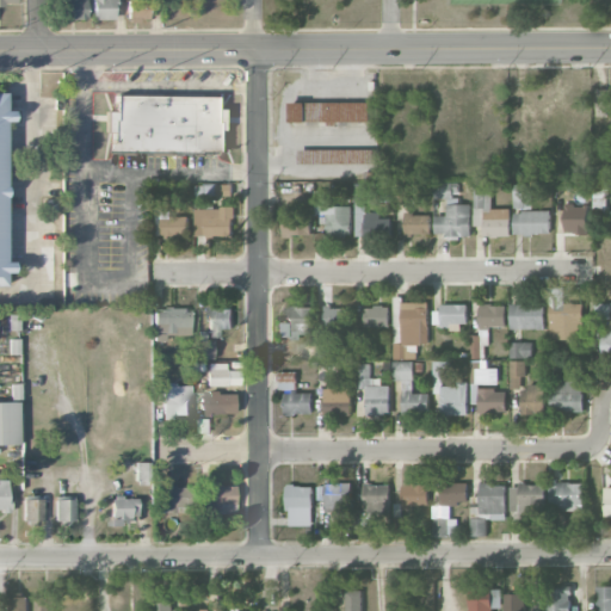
[(85,0),(61,0),(62,19),(85,19),(85,0)]
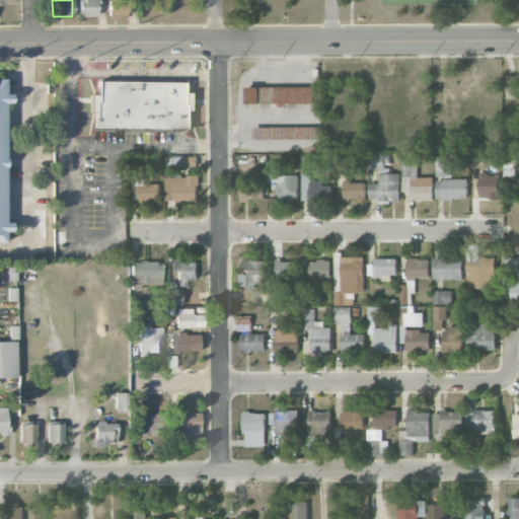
[(77,0),(78,17),(97,16),(96,0),(77,0)]
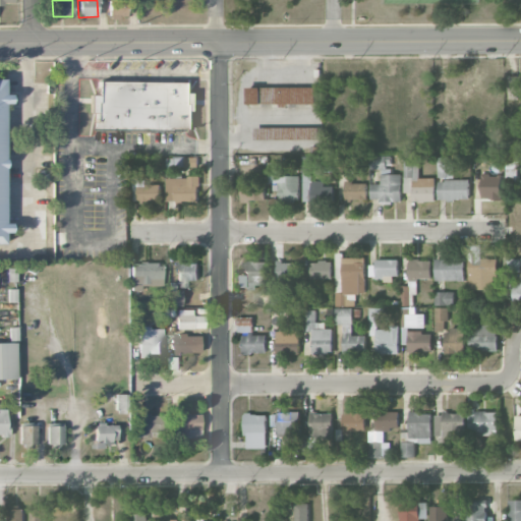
[(0,79),(0,245),(4,245),(4,233),(9,233),(9,223),(3,223),(3,103),(9,103),(9,95),(3,95),(3,79),(0,79)]
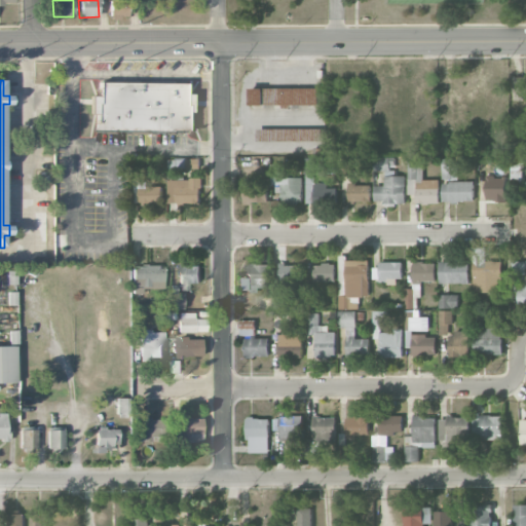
[(185,83),(99,82),(99,97),(91,97),(90,114),(97,114),(97,130),(187,132),(187,112),(192,112),(192,94),(185,94),(185,83)]
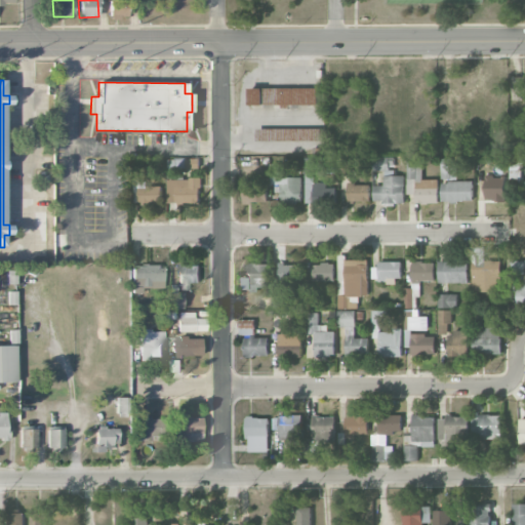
[(250,87),(250,104),(318,105),(318,88),(250,87)]
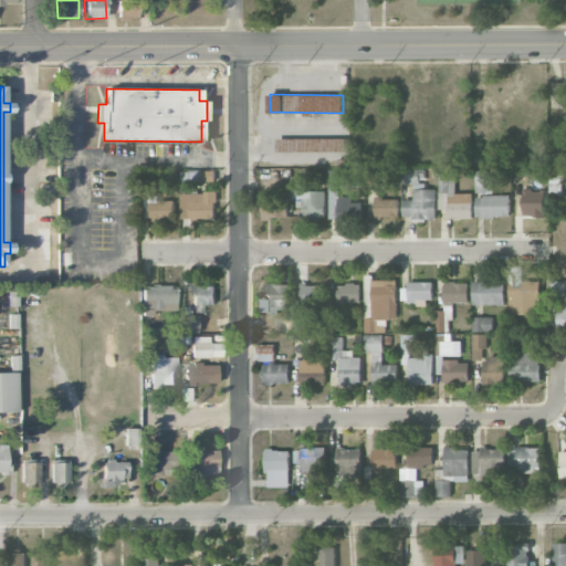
[(346,150),(346,137),(278,139),(278,153),(346,150)]
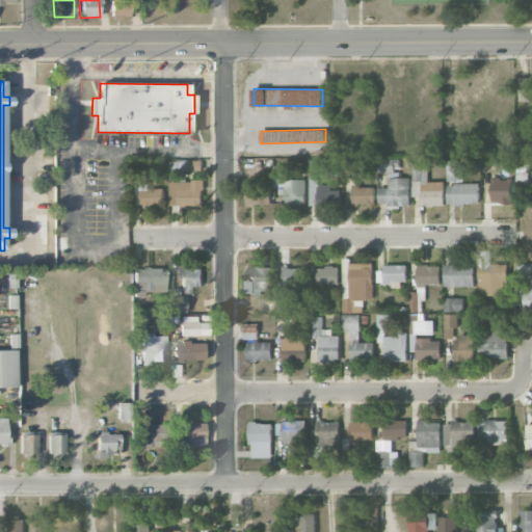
[(319,159),(310,159),(309,204),(341,205),(342,185),(318,185),(319,159)]
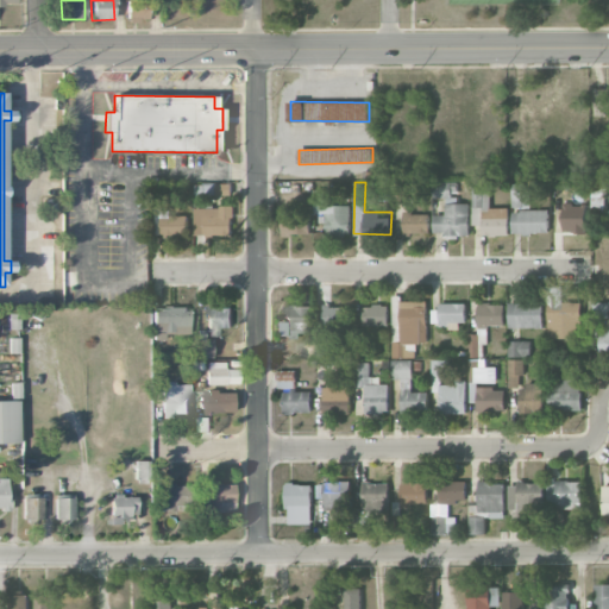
[(470,203),(457,203),(457,195),(457,182),(433,182),(433,198),(446,198),(446,214),(434,214),(434,234),(470,234),(470,203)]
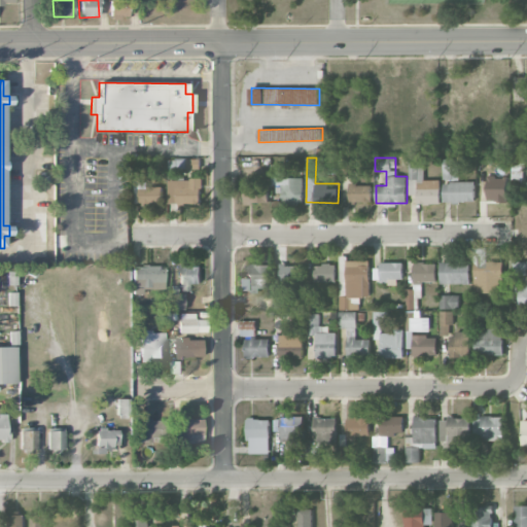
[(186,159),(173,159),(173,168),(186,168),(186,159)]
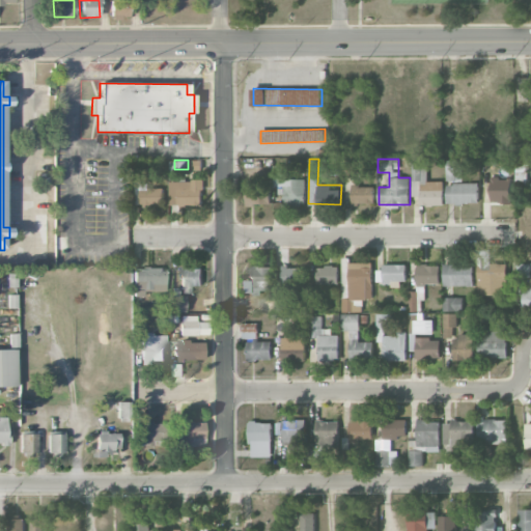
[(202,160),(189,160),(189,170),(202,170),(202,160)]
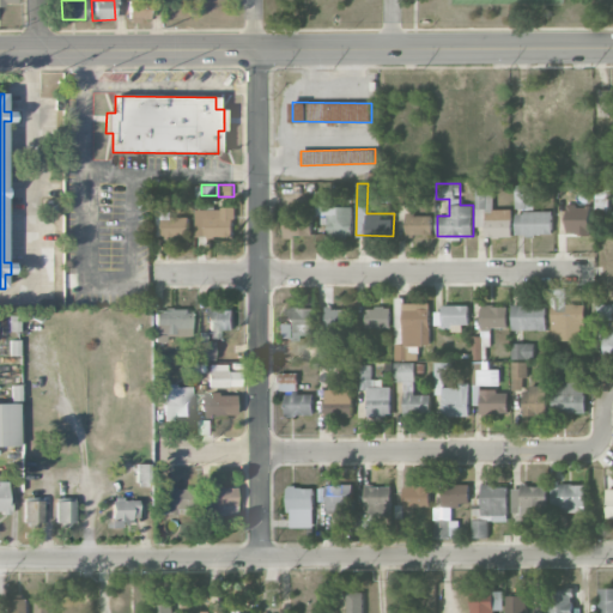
[(514,210),(493,208),(495,188),(477,188),(475,225),(486,226),(486,236),(513,237),(514,210)]
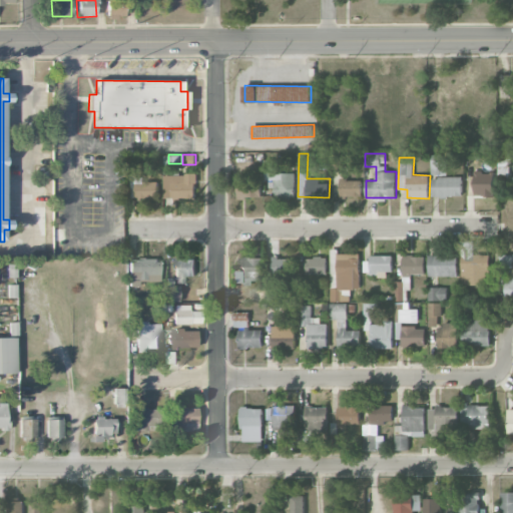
[(447,176),(447,158),(432,159),(432,176),(432,196),(463,195),(463,176),(447,176)]
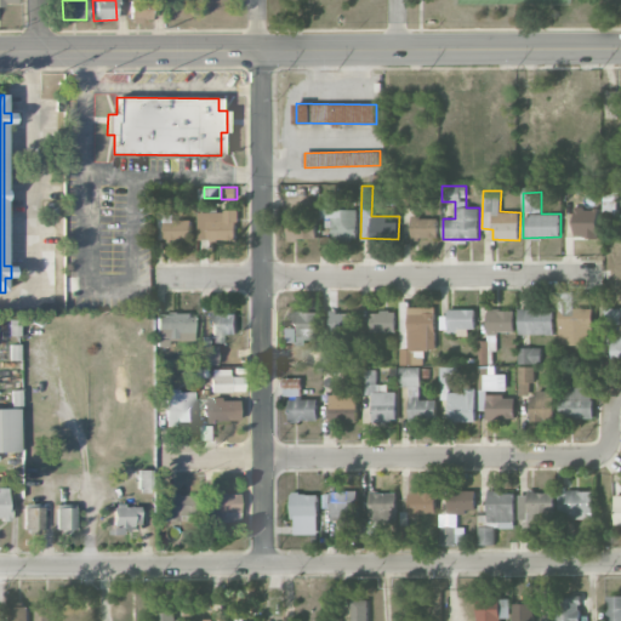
[(357,209),(343,210),(343,203),(322,203),(323,217),(332,217),(334,240),(358,240),(357,209)]
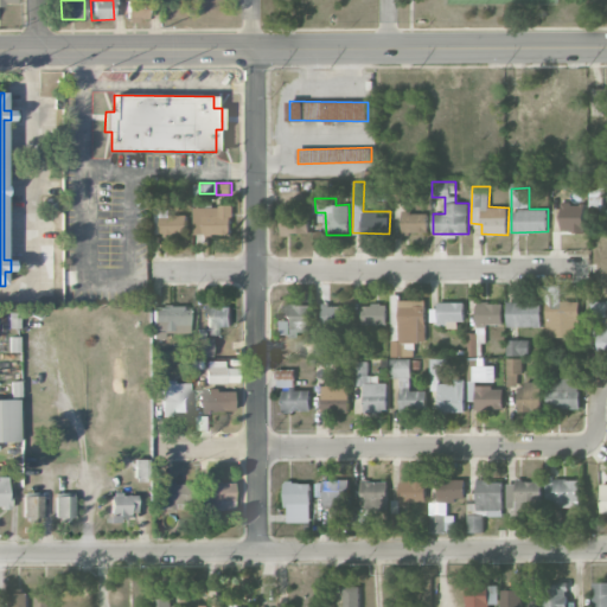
[(152,199),(152,235),(189,234),(187,215),(176,215),(176,199),(152,199)]
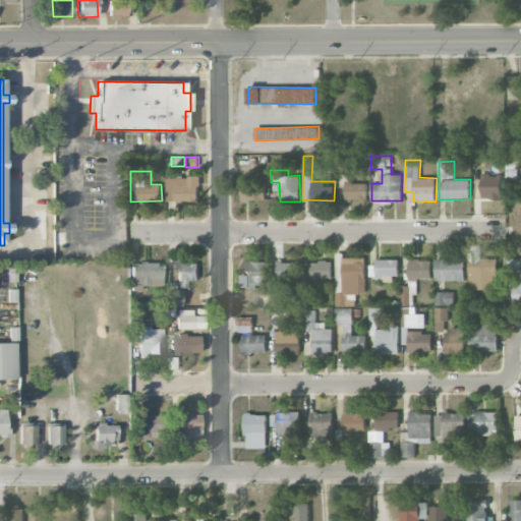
[(502,198),(503,174),(482,174),(481,198),(502,198)]
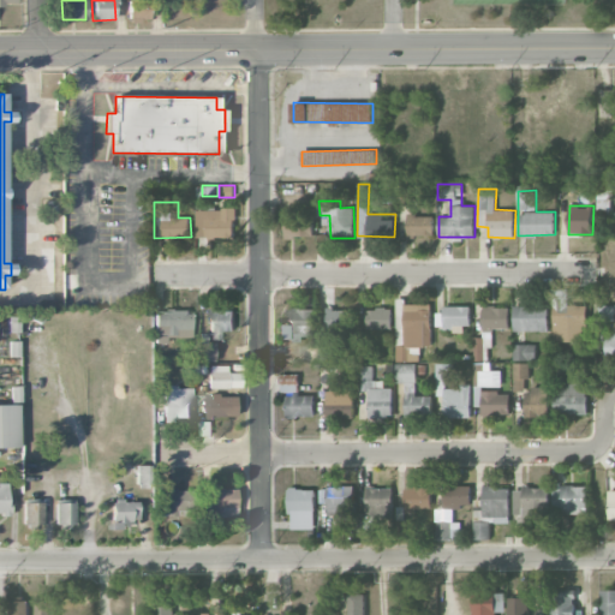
[(197,209),(197,238),(237,237),(236,208),(197,209)]
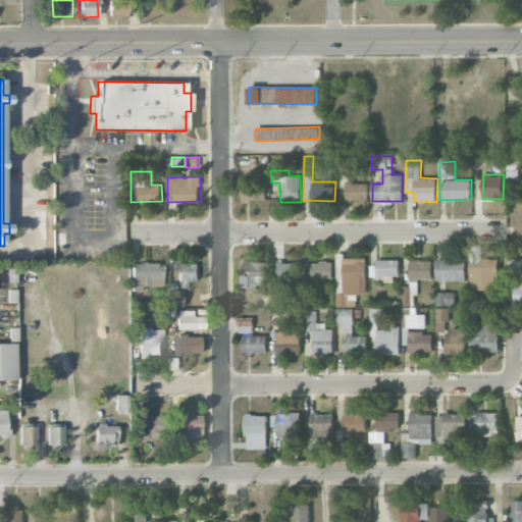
[(369,201),(368,181),(346,183),(346,201),(369,201)]
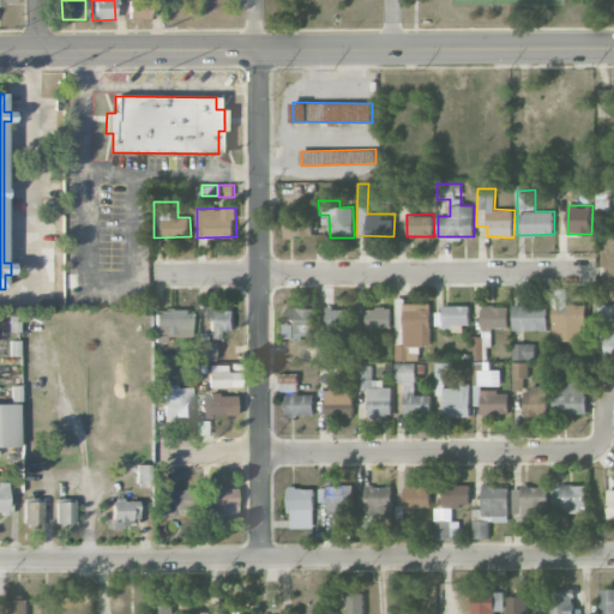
[(587,304),(569,305),(567,288),(553,288),(553,341),(587,341),(587,304)]
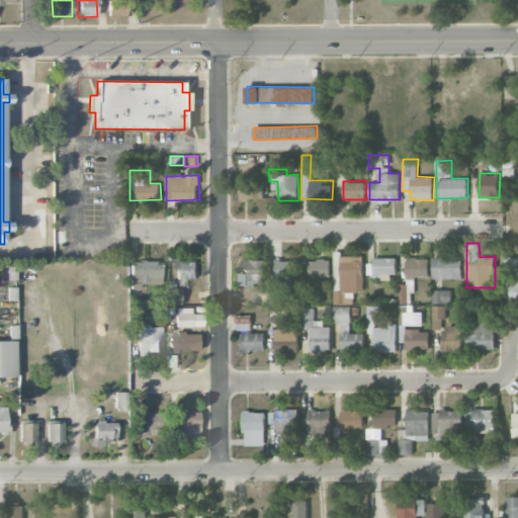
[(363,256),(335,257),(335,273),(340,273),(340,280),(334,280),(334,304),(354,304),(353,291),(364,291),(363,256)]
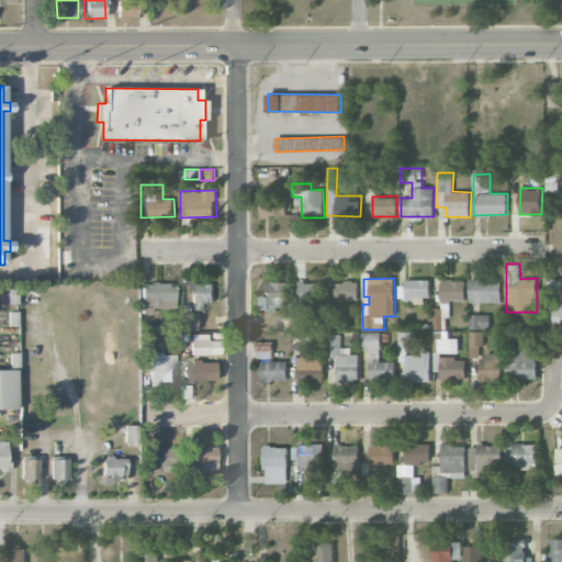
[(430,279),(405,280),(406,301),(430,301),(430,279)]
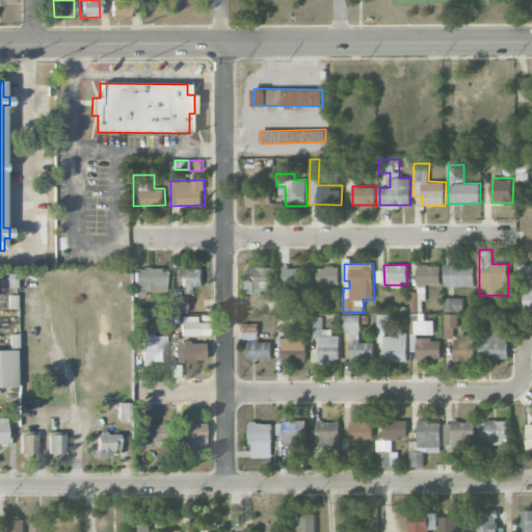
[(445,264),(445,286),(474,286),(475,265),(445,264)]
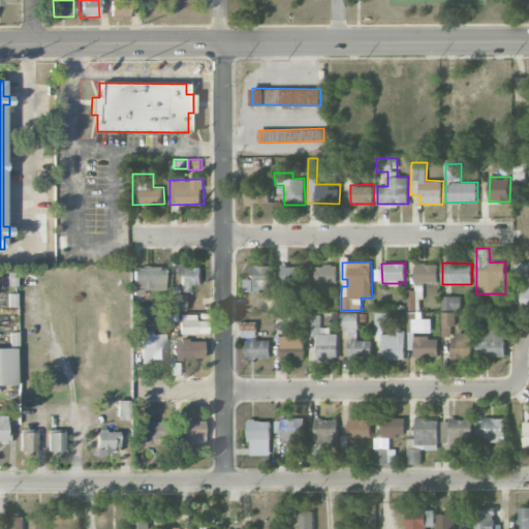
[(438,283),(439,263),(415,263),(415,283),(438,283)]
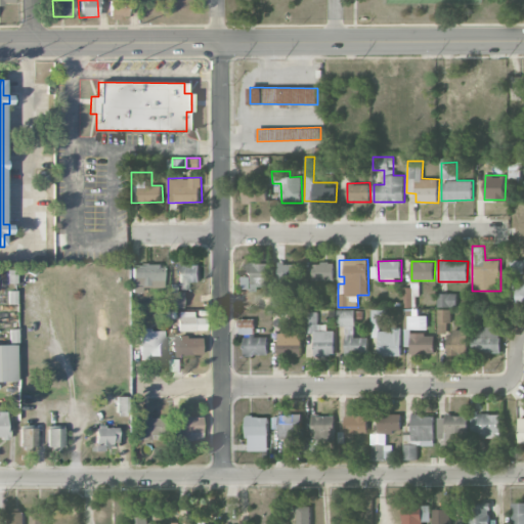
[(522,261),(511,262),(512,272),(522,271),(522,261)]
